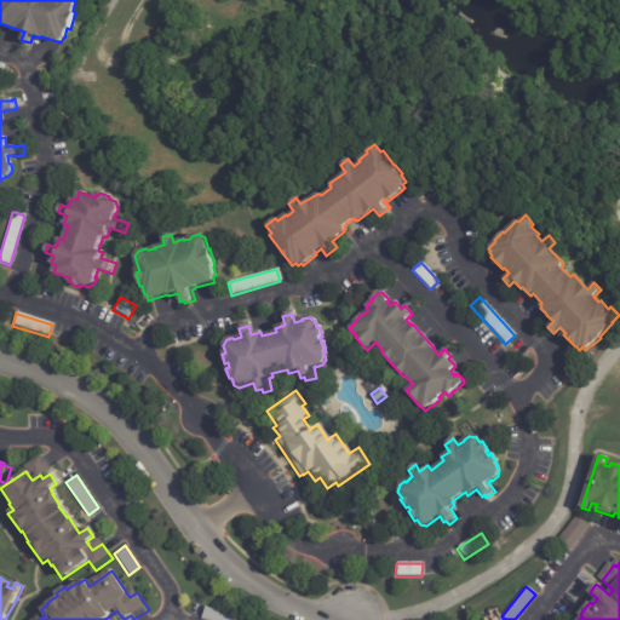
[(241,618),(240,619),(204,619),(200,619),(204,607),(241,618)]
